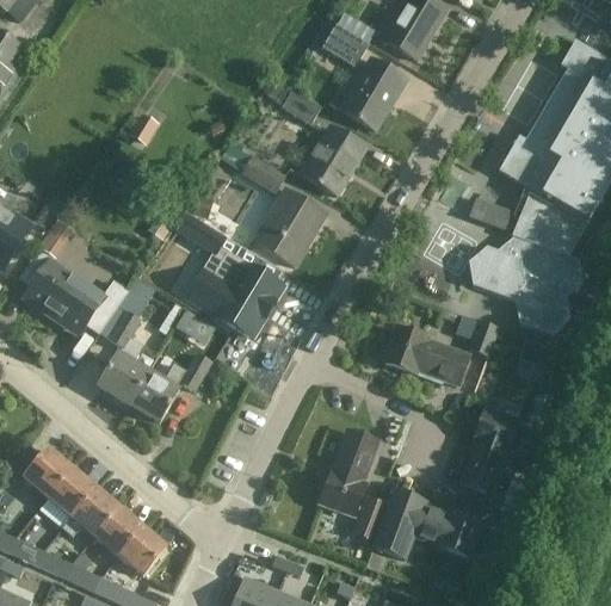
[(0,0),(0,8),(6,14),(19,24),(37,0),(0,0)]
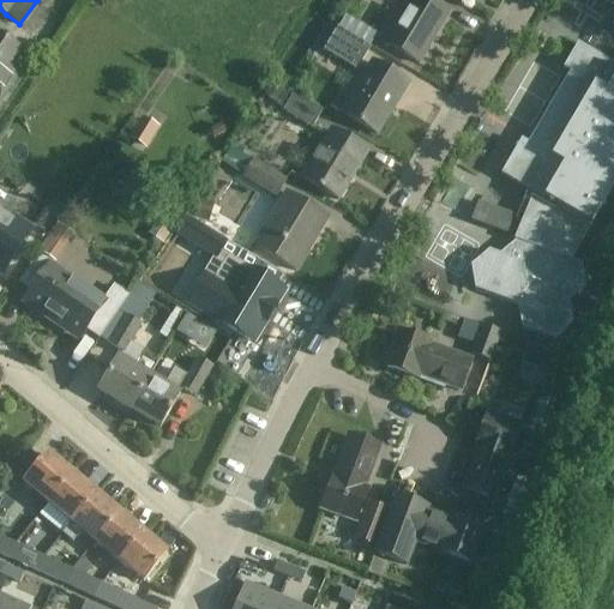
[(419,61),(449,11),(431,0),(405,0),(381,40),(419,61)]
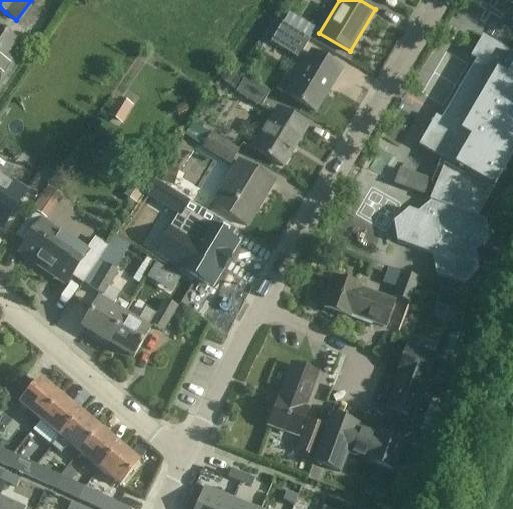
[(309,36),(282,20),(270,38),(298,55),(309,36)]
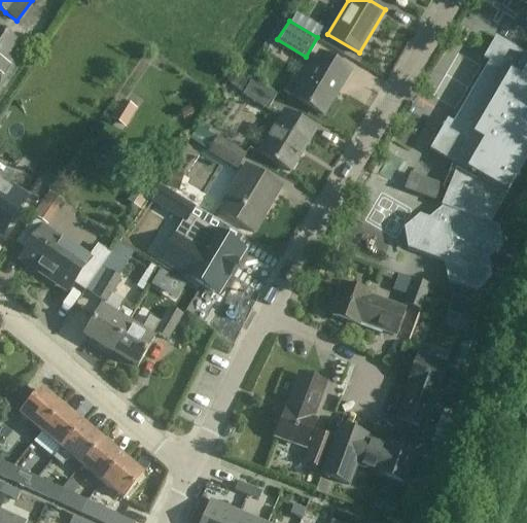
[(0,31),(0,84),(14,63),(7,58),(20,39),(7,32),(5,35),(0,31)]
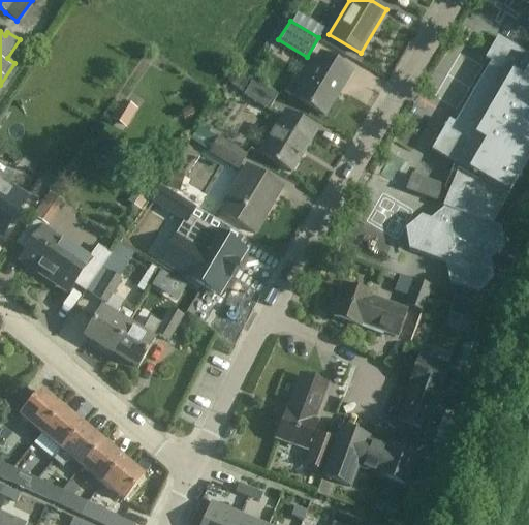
[(449,279),(477,289),(493,276),(489,257),(503,245),(500,225),(492,222),(509,191),(507,190),(528,152),(528,54),(496,35),(485,56),(492,60),(456,123),(448,119),(432,148),(459,163),(442,205),(444,206),(430,218),(421,214),(406,227),(409,247),(446,260),(449,279)]
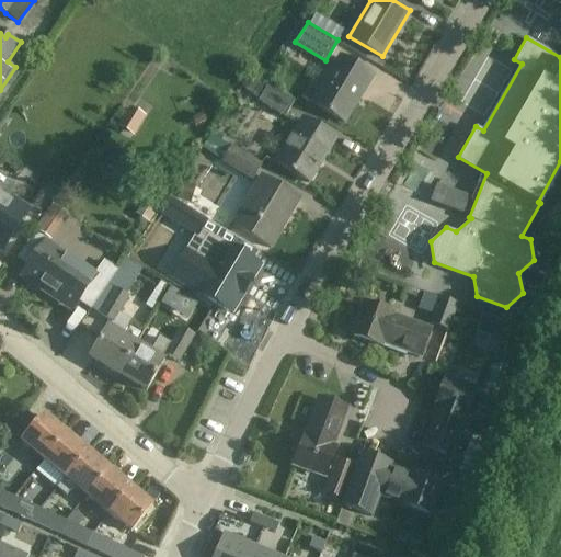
[(344,121),(371,74),(339,55),(311,101),(344,121)]
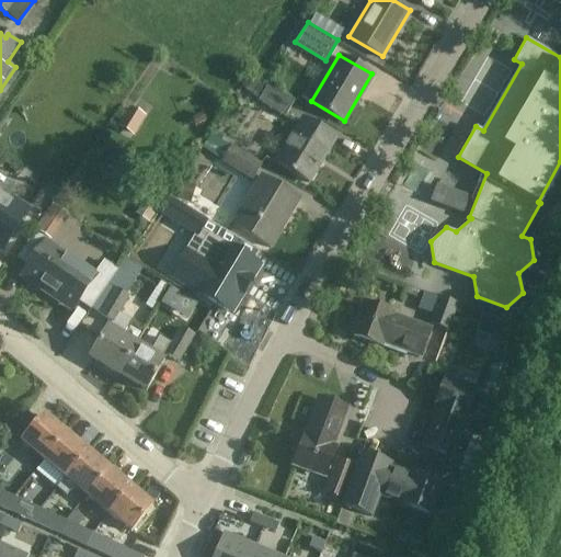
[(258,99),(285,114),(294,100),(267,83),(266,84),(259,80),(260,77),(249,70),(241,82),(253,89),(252,92),(260,97),(258,99)]
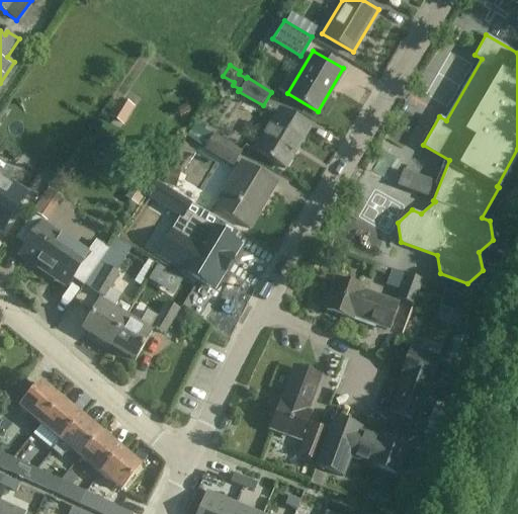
[(120,93),(111,113),(126,120),(136,101),(120,93)]
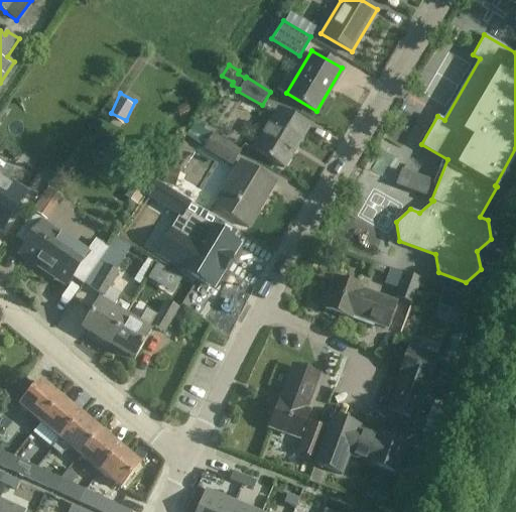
[(284,167),(308,124),(278,107),(254,149),(284,167)]
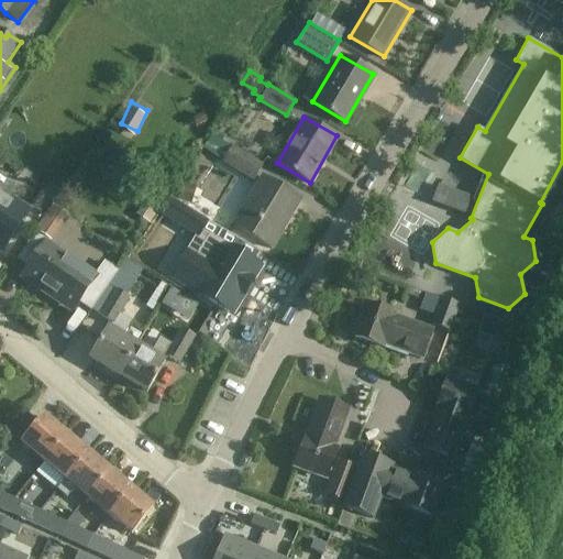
[(202,145),(222,159),(222,160),(253,178),(262,163),(212,132),(202,145)]
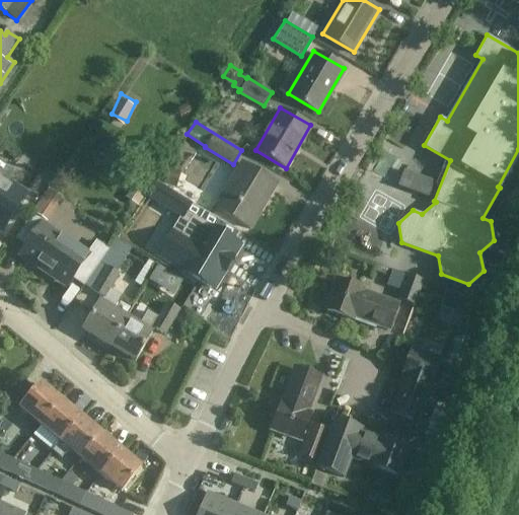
[(250,227),(277,182),(243,163),(217,208),(250,227)]
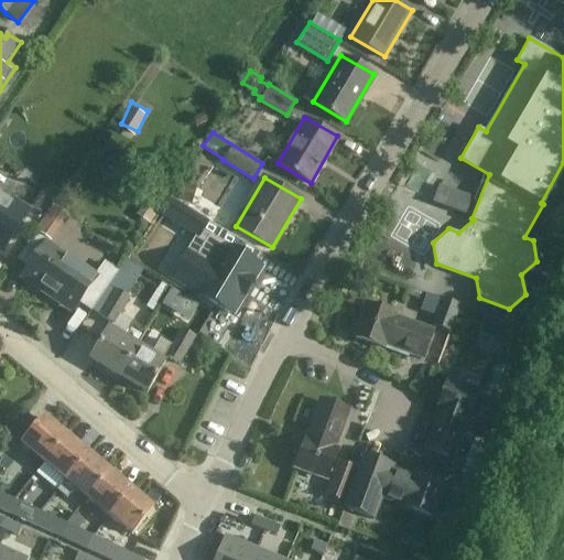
[(437,181),(431,198),(465,211),(472,192),(437,181)]
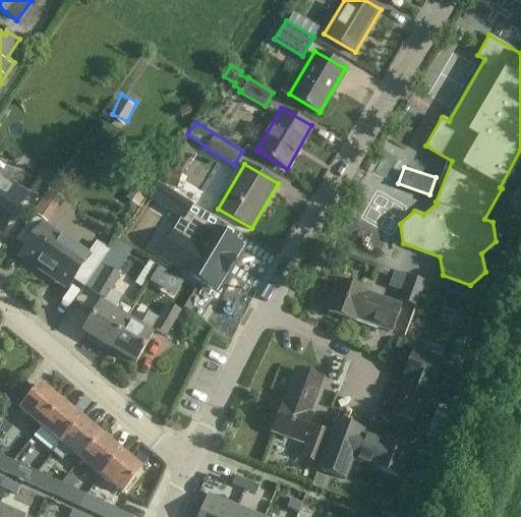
[(0,229),(25,191),(10,180),(8,184),(0,178),(0,229)]
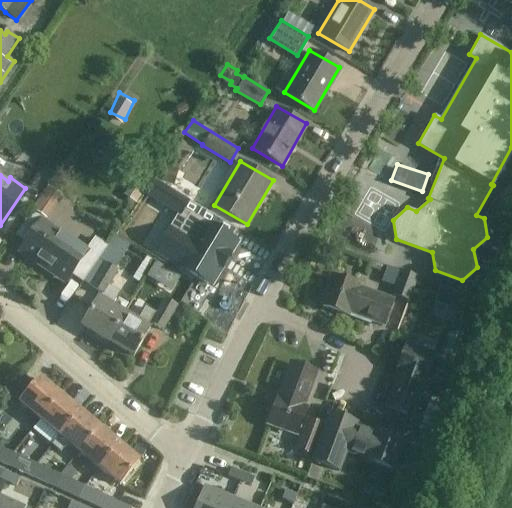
[(154,178),(147,188),(168,201),(175,191),(154,178)]
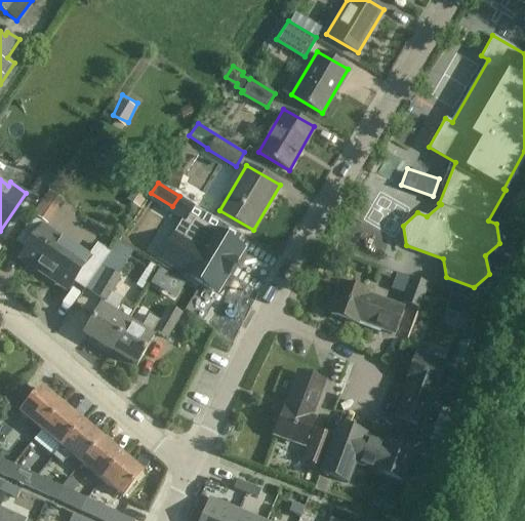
[(168,262),(212,288),(223,272),(227,274),(243,247),(220,235),(228,223),(202,206),(195,218),(194,217),(182,237),(183,237),(168,262)]
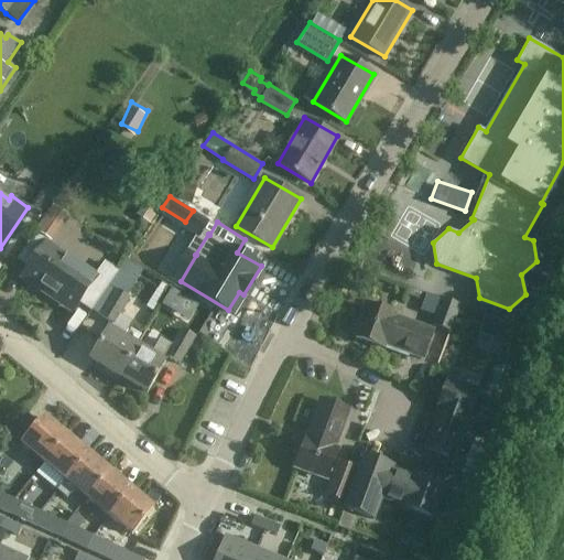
[(96,275),(45,240),(50,236),(36,226),(17,255),(29,265),(22,275),(72,310),(76,303),(89,311),(90,309),(108,283),(116,272),(104,264),(96,275)]
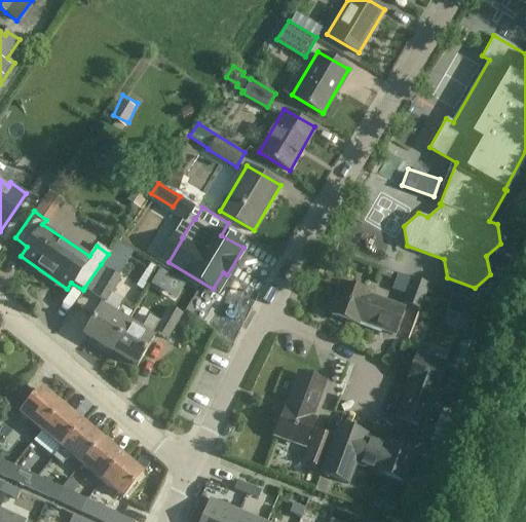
[(84,332),(110,347),(126,322),(113,313),(122,297),(112,291),(121,275),(108,268),(107,268),(101,264),(84,288),(92,293),(103,300),(84,332)]
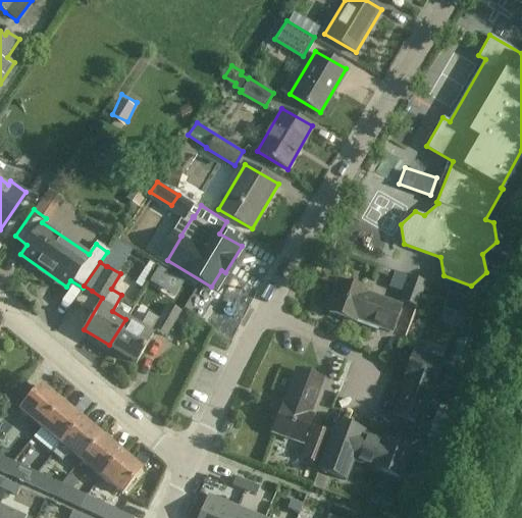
[(355,316),(390,328),(399,306),(363,293),(364,291),(338,281),(328,310),(354,319),(355,316)]
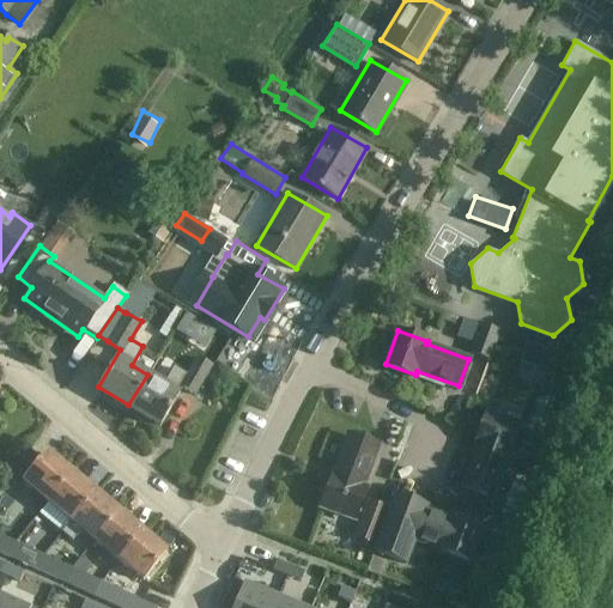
[(540,366),(547,369),(553,351),(540,346),(535,357),(540,366)]
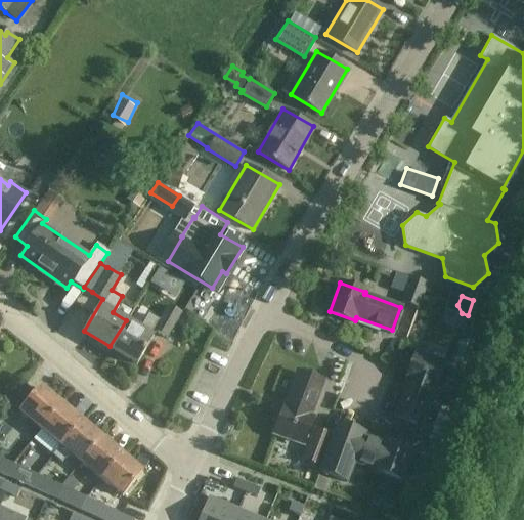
[(110,346),(135,361),(155,330),(166,336),(181,311),(169,304),(160,319),(148,312),(138,329),(126,320),(110,346)]
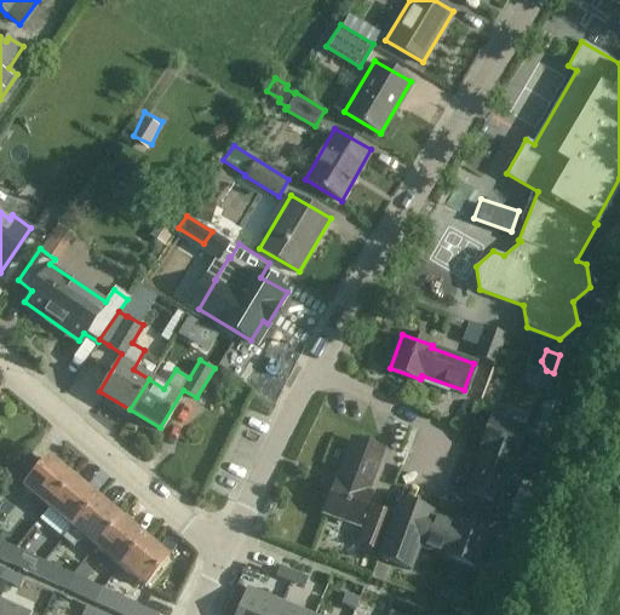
[(470,493),(497,503),(512,459),(515,459),(526,430),(492,418),(481,447),(486,449),(470,493)]
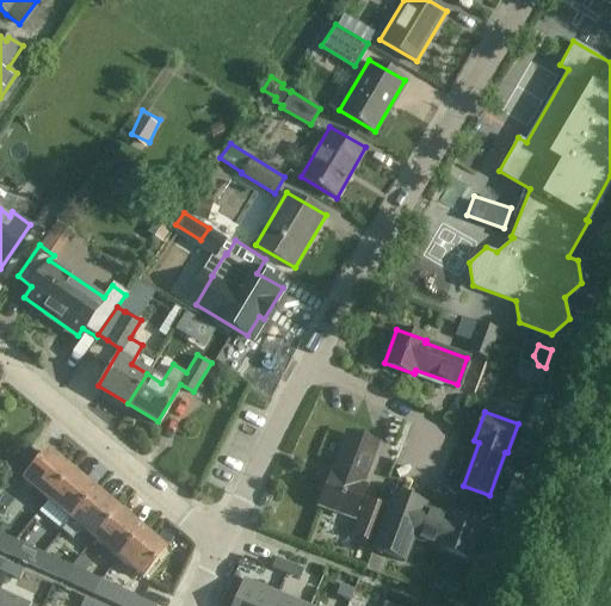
[(320,504),(355,515),(364,488),(359,486),(375,443),(350,433),(334,476),(331,475),(320,504)]
